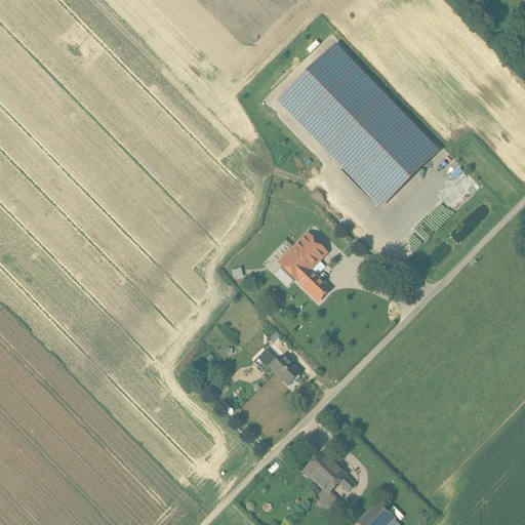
[(440,153),(336,45),(277,103),(381,210),(440,153)]
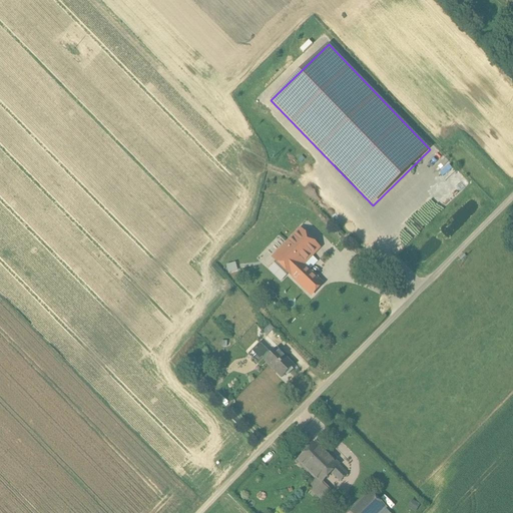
[(274,88),(308,56),(305,53),(271,85),(274,88)]
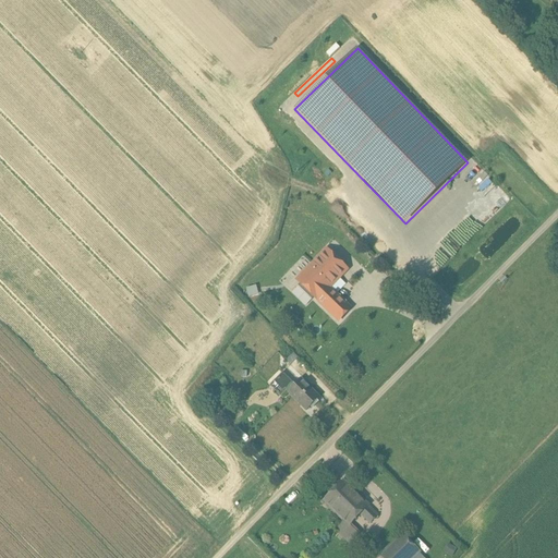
[(346,270),(327,252),(299,281),(339,319),(350,308),(328,289),(346,270)]
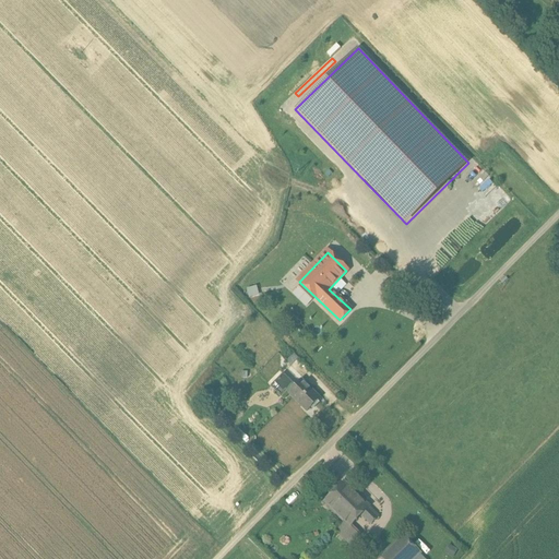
[(259,284),(245,288),(247,297),(262,294),(259,284)]
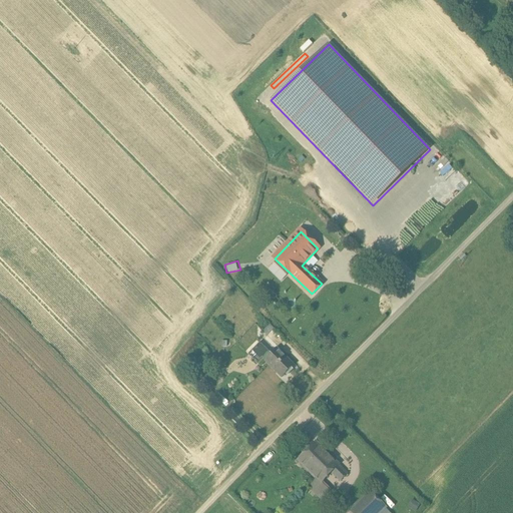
[(274,329),(270,325),(263,332),(267,336),(274,329)]
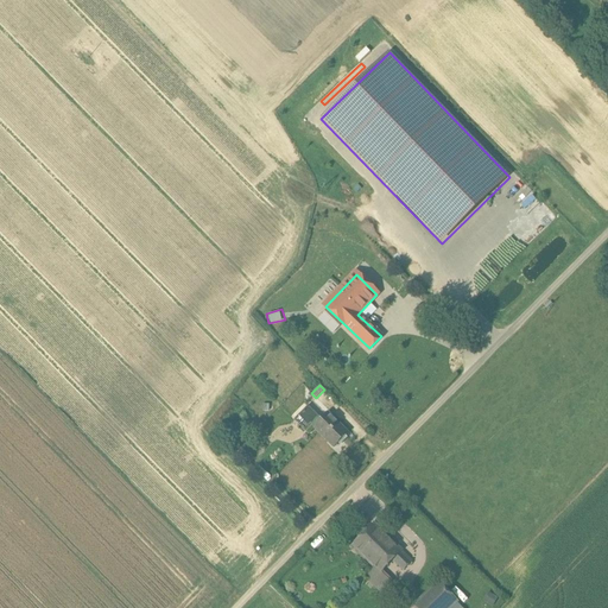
[(305,409),(293,419),(305,431),(312,423),(317,419),(305,409)]
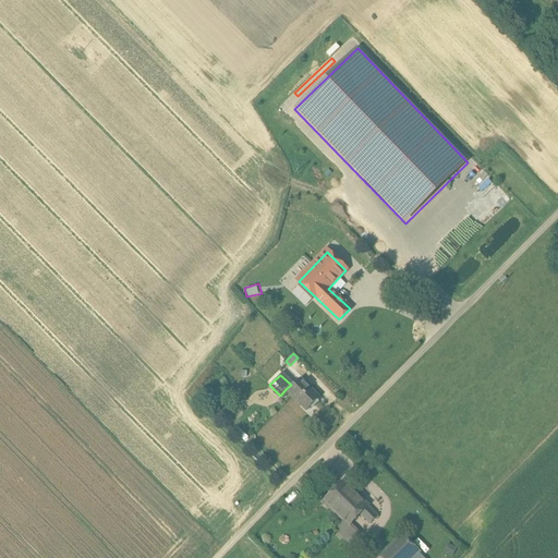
[(301,379),(293,387),(291,385),(287,388),(289,391),(288,391),(306,410),(319,398),(301,379)]
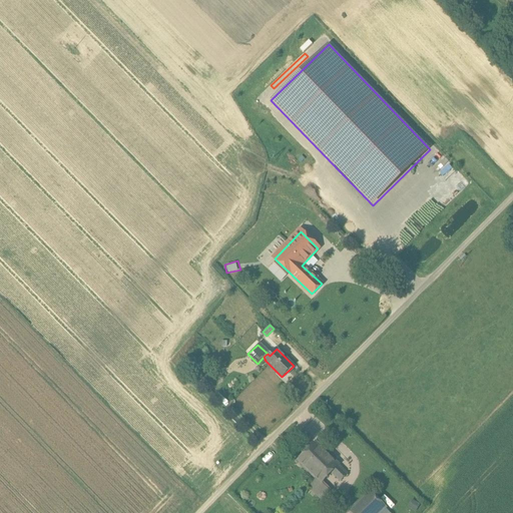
[(338,464),(316,441),(298,459),(316,477),(321,482),(321,481),(331,471),(338,464)]
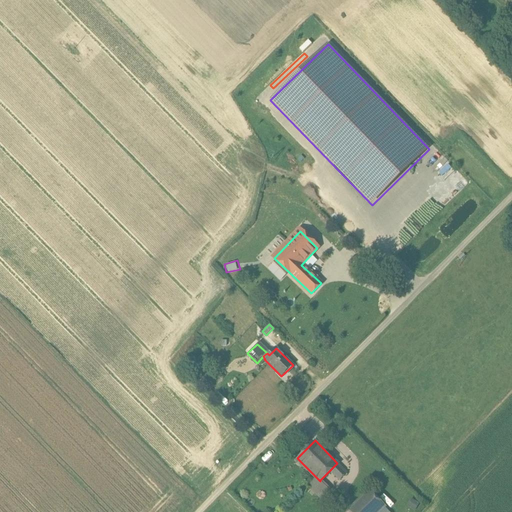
[(346,471),(337,463),(330,470),(339,479),(346,471)]
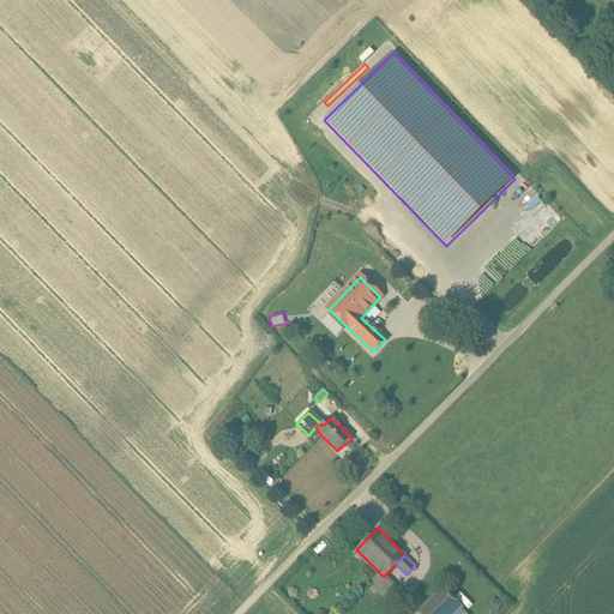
[(384,577),(378,571),(368,581),(384,596),(393,587),(384,576),(384,577)]
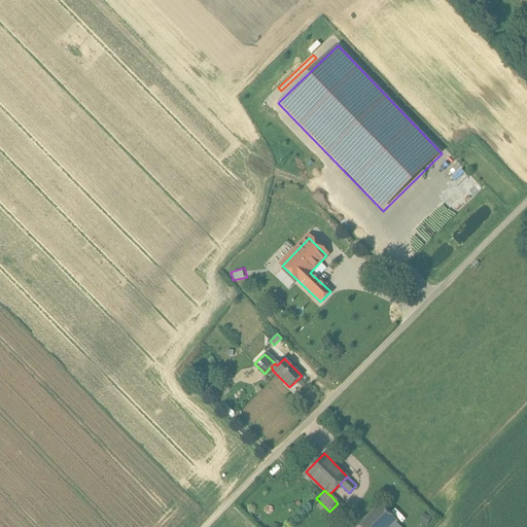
[(347,512),(338,503),(329,512),(338,521),(347,512)]
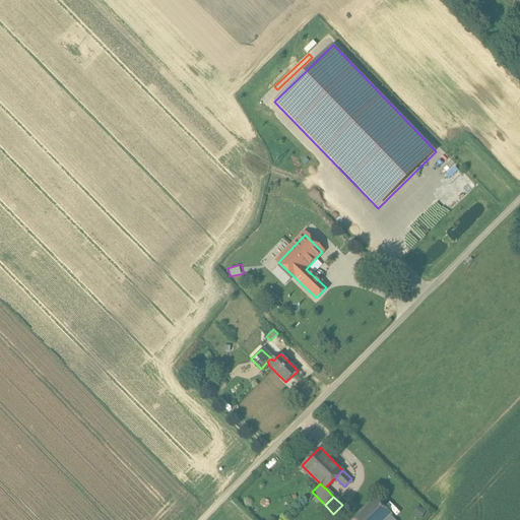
[(375,497),(354,517),(356,519),(384,519),(389,515),(391,513),(375,497)]
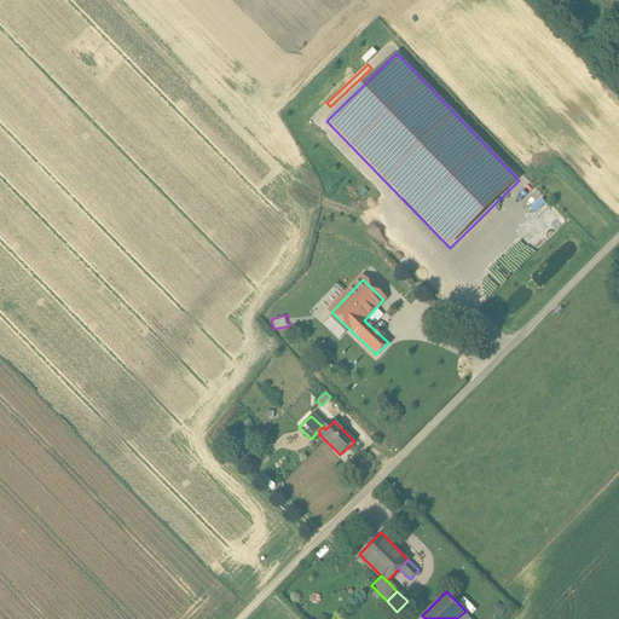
[(508,609),(497,603),(492,612),(502,618),(508,609)]
